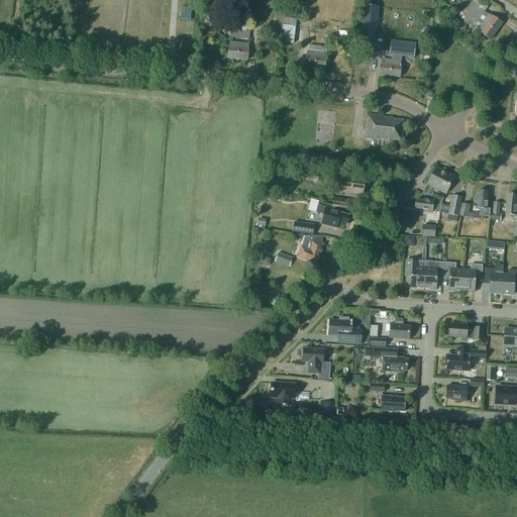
[(469,2),(464,0),(459,0),(455,9),(462,12),(469,2)]
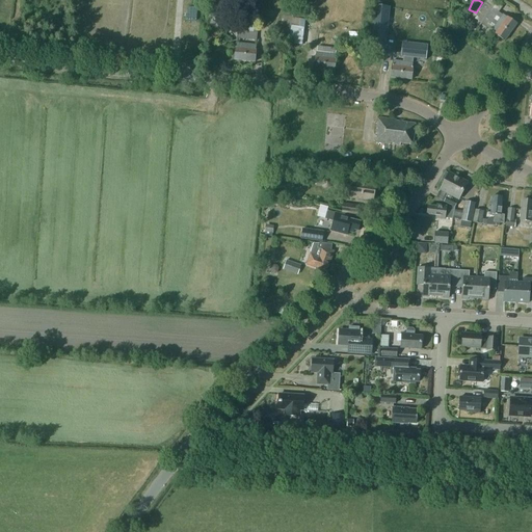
[(370,45),(383,47),(389,4),(375,3),(370,45)]
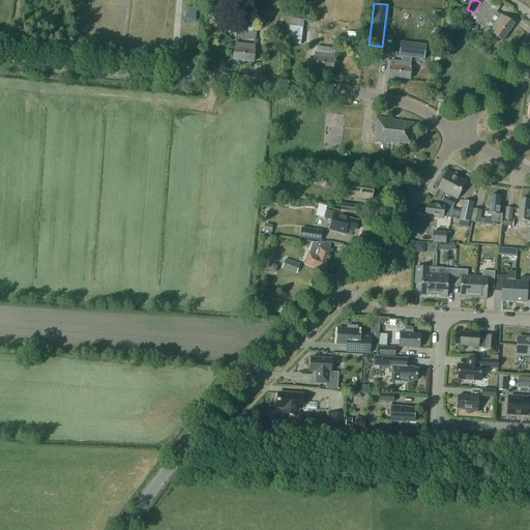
[(473,19),(479,24),(503,41),(514,25),(502,17),(496,12),(482,3),(476,11),(477,12),(473,19)]
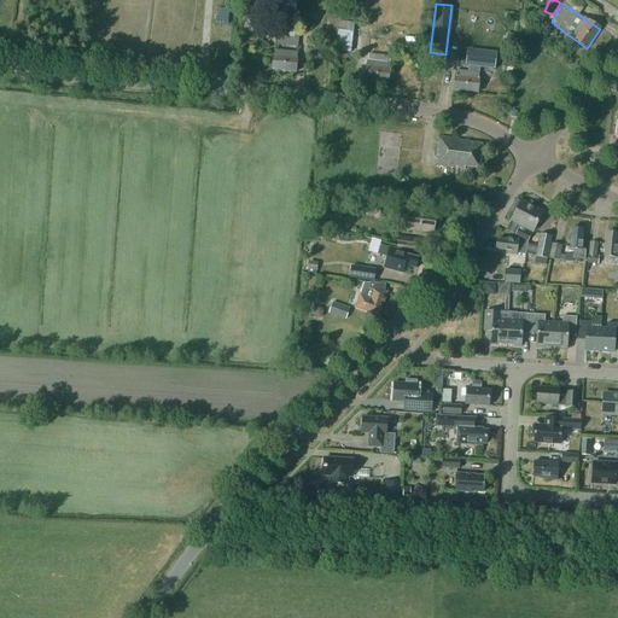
[(289,31),(290,19),(281,18),(279,38),(278,38),(277,46),(297,47),(299,33),(289,31)]
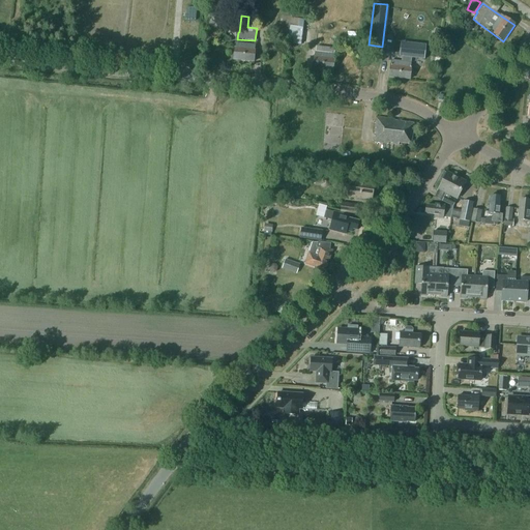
[(288,41),(301,43),(305,18),(292,16),(288,41)]
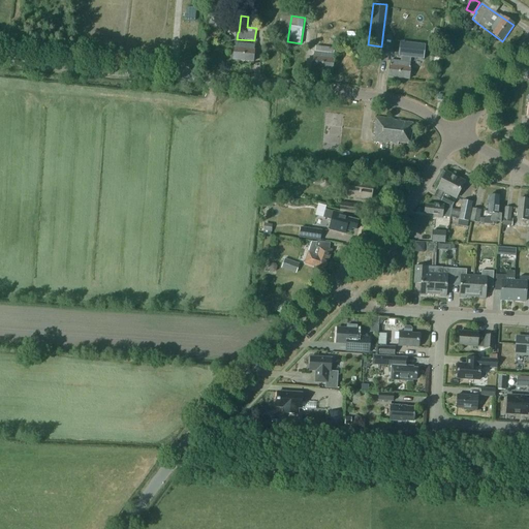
[(252,63),(254,47),(235,44),(234,61),(252,63)]
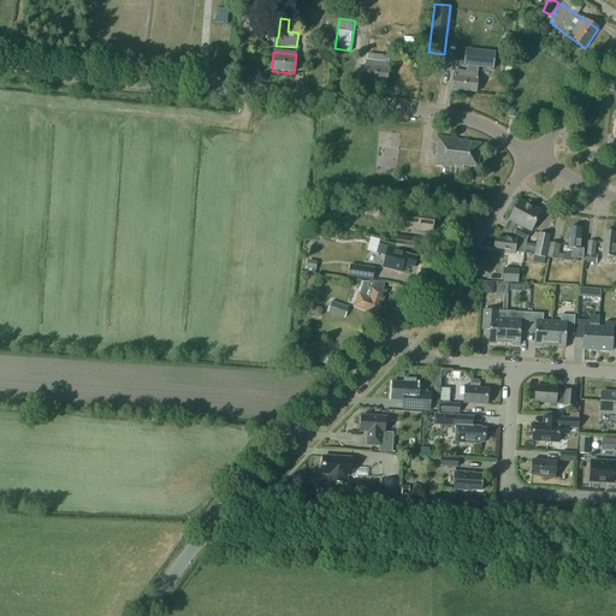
[(467,66),(466,72),(455,71),(455,76),(454,76),(452,90),(477,93),(478,78),(478,73),(479,67),(493,69),(495,60),(495,55),(466,53),(463,66),(467,66)]
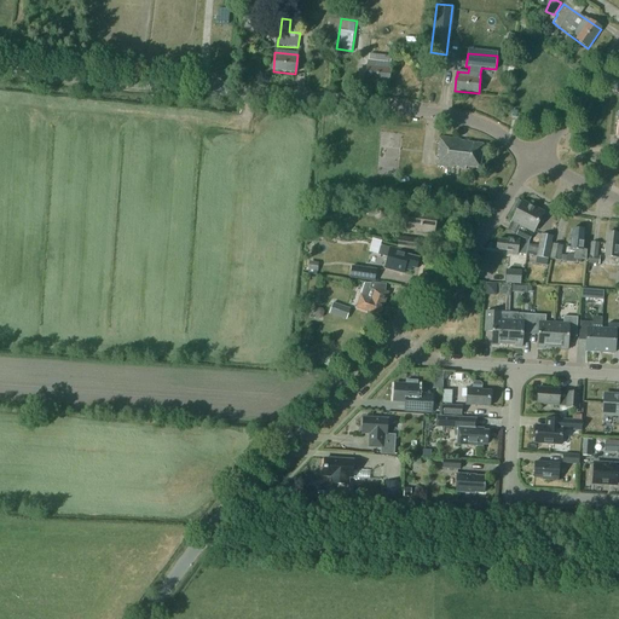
[(388,84),(391,64),(368,62),(365,81),(388,84)]
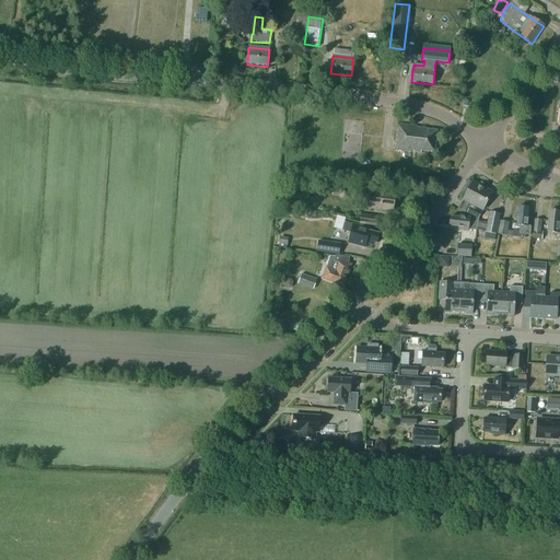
[(424,129),(426,127),(397,124),(395,142),(397,142),(396,151),(422,153),(422,152),(435,153),(438,131),(424,129)]
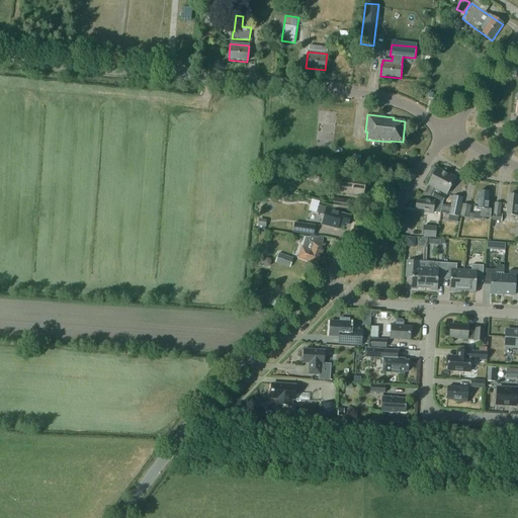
[(429,185),(436,189),(434,192),(438,194),(439,191),(447,194),(455,178),(437,169),(437,170),(434,168),(429,177),(432,179),(429,185)]
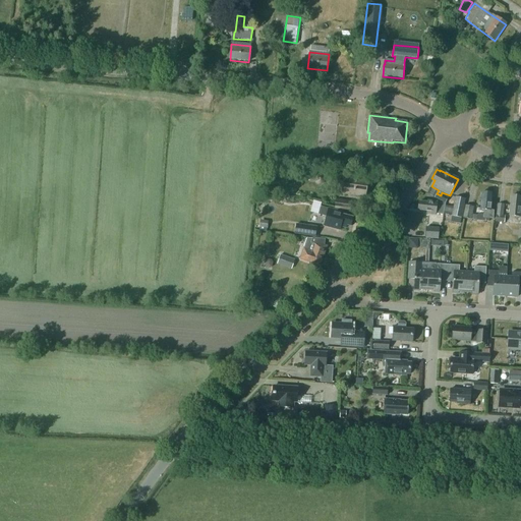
[(322,174),(320,174),(316,174),(314,176),(314,178),(313,180),(314,182),(315,183),(319,185),(322,184),(324,183),(325,181),(325,178),(324,176),(322,174)]
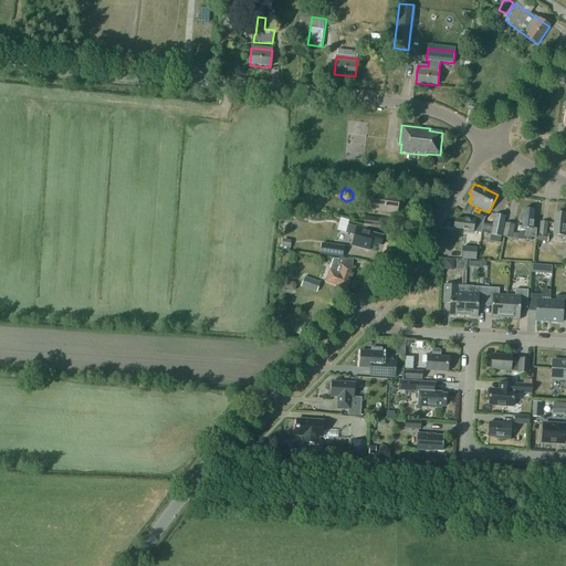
[(371,192),(369,210),(396,213),(399,196),(371,192)]
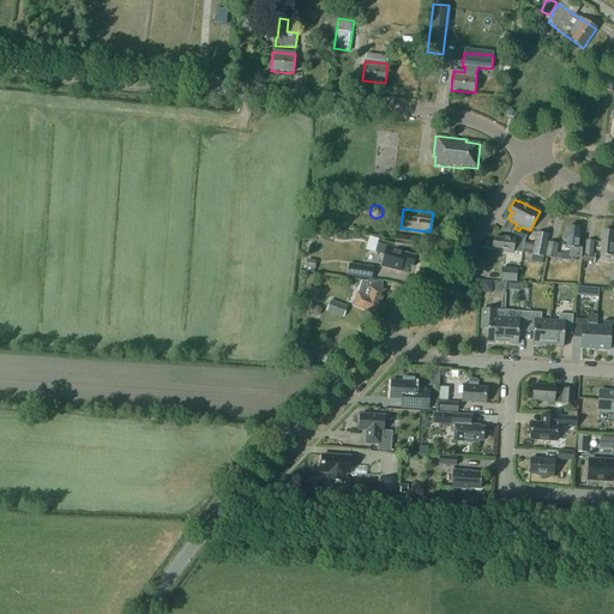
[(331,222),(312,220),(311,228),(330,230),(331,222)]
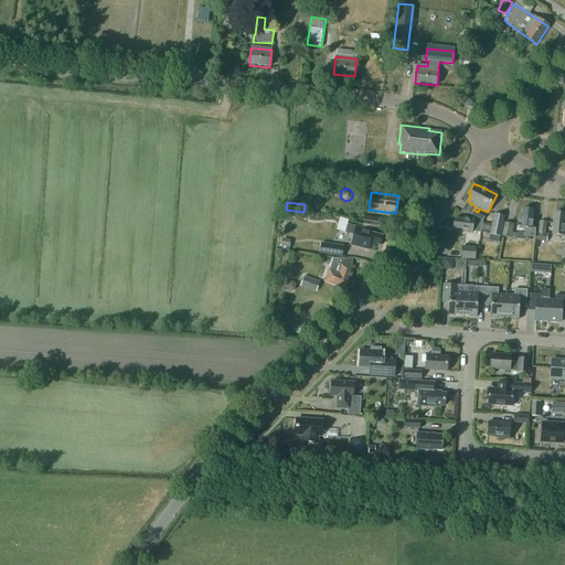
[(533,219),(534,210),(523,209),(521,227),(524,227),(524,236),(532,237),(531,240),(535,241),(536,228),(533,228),(534,219),(533,219)]
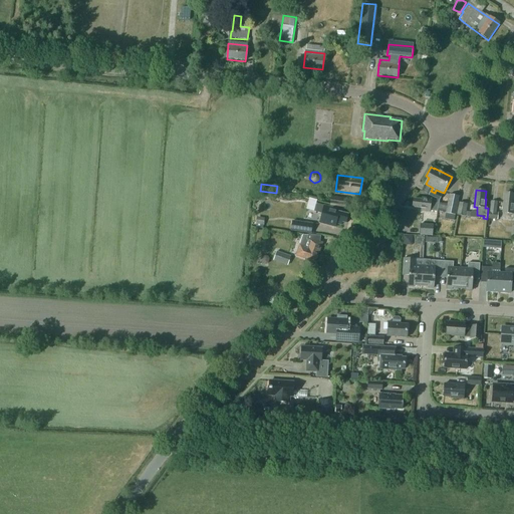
[(435,193),(431,191),(429,195),(439,201),(442,196),(435,193)]
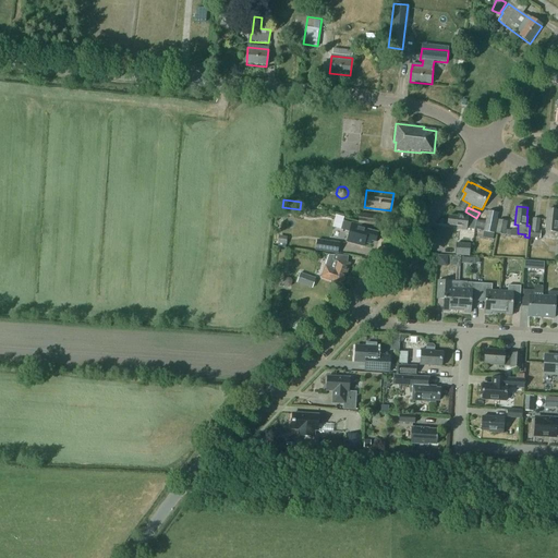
[(557,210),(548,210),(546,231),(545,239),(557,239),(557,232),(557,220),(557,219),(557,220),(557,210)]
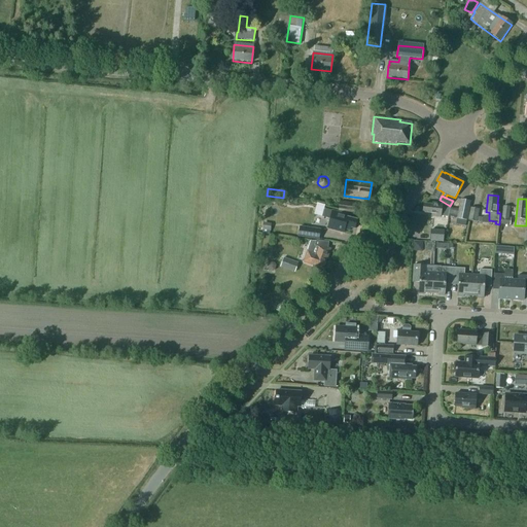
[(470,202),(460,200),(456,224),(466,226),(470,202)]
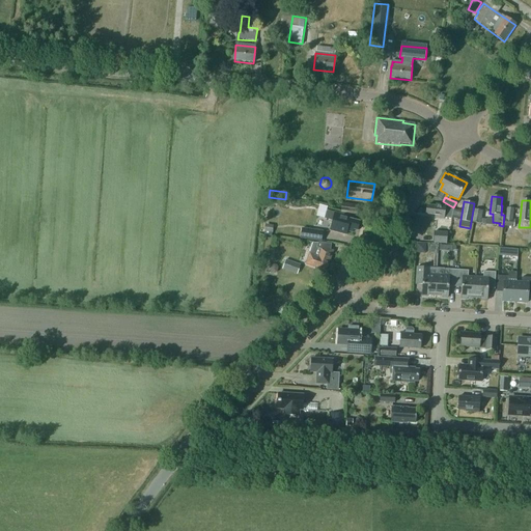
[(343,204),(342,213),(358,215),(359,206),(343,204)]
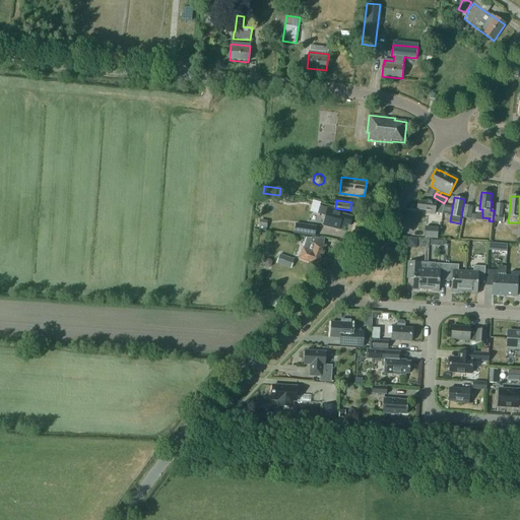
[(418,201),(417,209),(426,210),(426,213),(435,214),(435,213),(442,214),(444,203),(436,202),(427,200),(427,202),(418,201)]
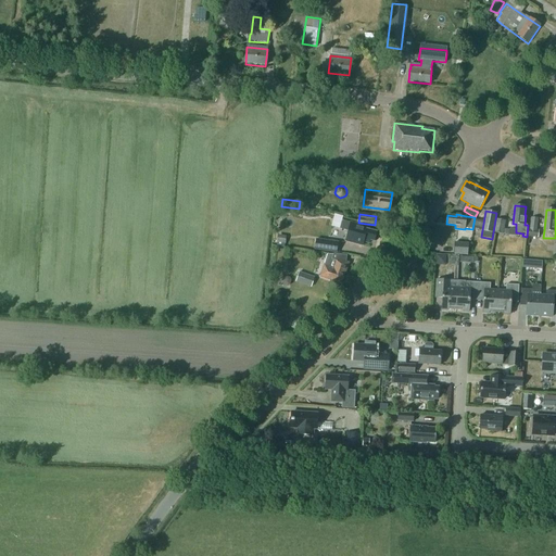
[(538,229),(539,218),(531,217),(529,236),(539,237),(539,229),(538,229)]
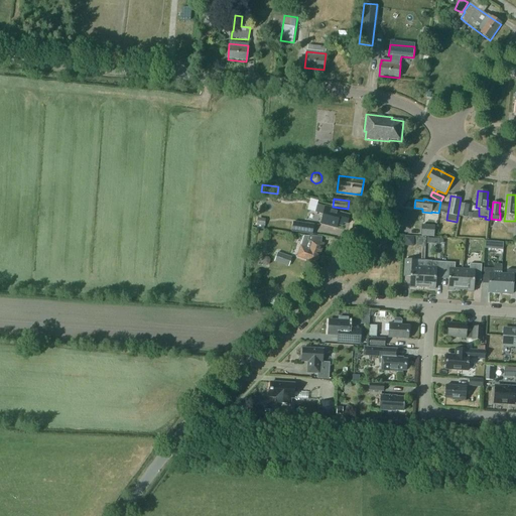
[(461,204),(459,216),(467,218),(470,205),(461,204)]
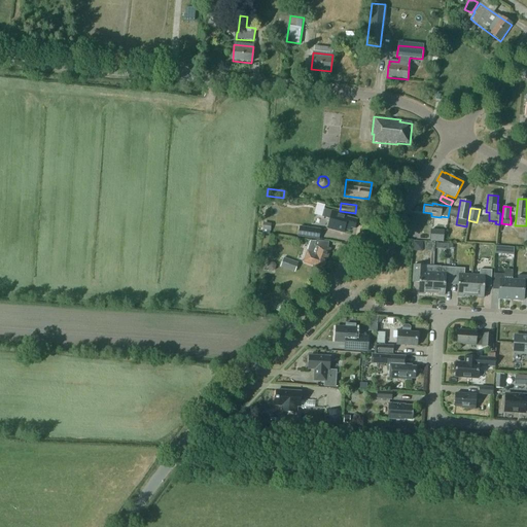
[(351,229),(355,230),(357,220),(347,217),(347,215),(338,213),(324,210),(322,217),(330,219),(328,230),(344,234),(345,230),(350,231),(351,229)]
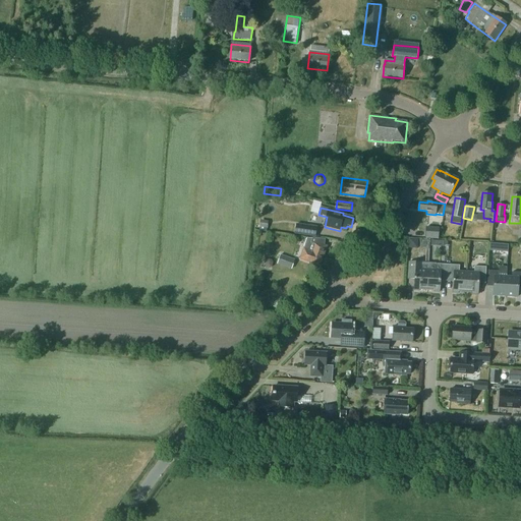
[(269,221),(261,220),(259,228),(268,229),(269,221)]
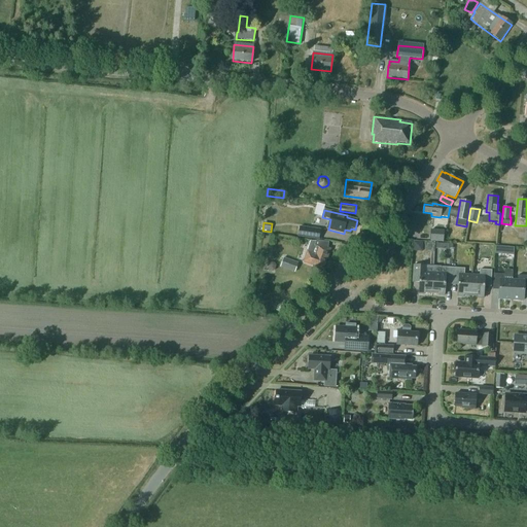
[(300,226),(299,237),(319,240),(321,230),(300,226)]
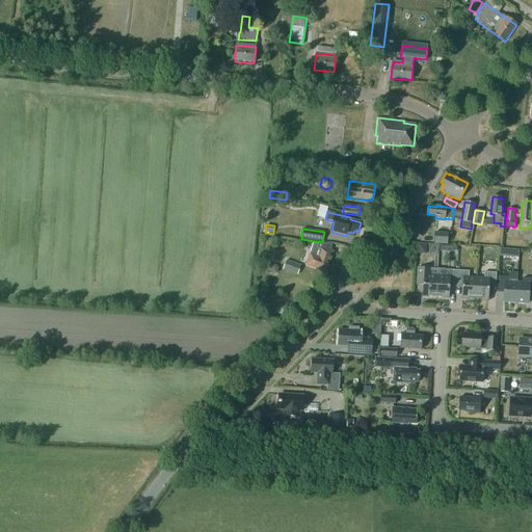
[(435,232),(434,243),(448,243),(448,233),(435,232)]
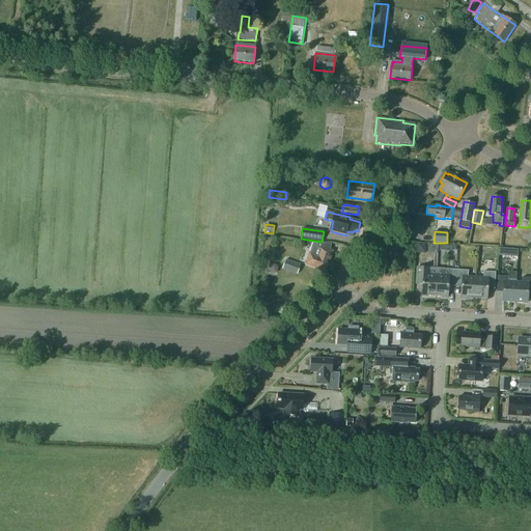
[(318,244),(312,244),(305,264),(327,272),(334,251),(331,250),(331,245),(318,243),(318,244)]
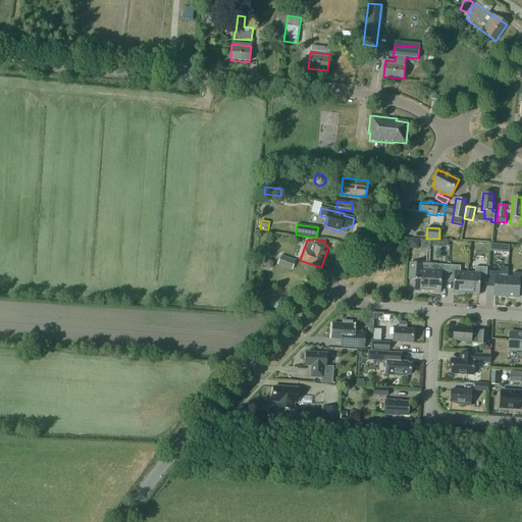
[(500,252),(500,245),(490,244),(490,251),(500,252)]
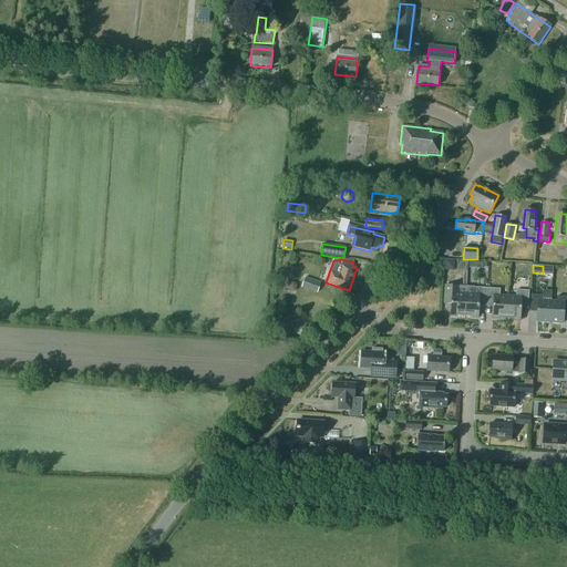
[(301,288),(317,294),(320,285),(305,278),(301,288)]
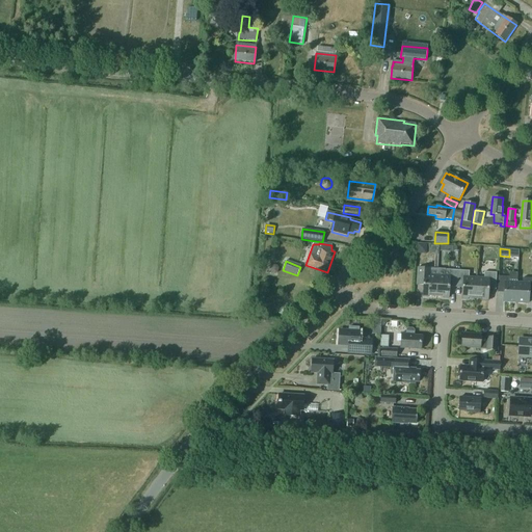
[(435,296),(437,269),(418,268),(417,281),(423,282),(423,296),(428,297),(428,295),(435,296)]
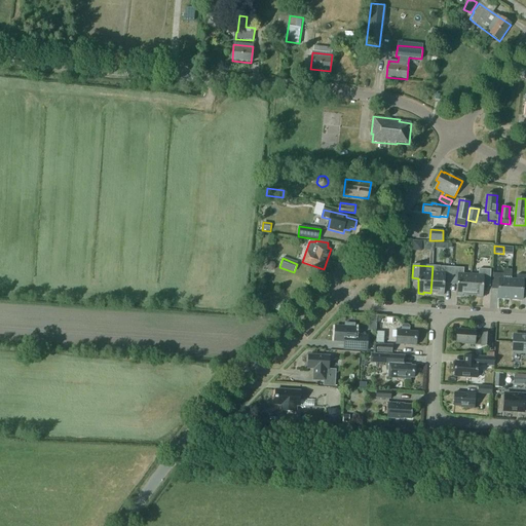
[(452,267),(433,266),(430,293),(438,293),(438,294),(444,295),(445,279),(451,280),(452,267)]
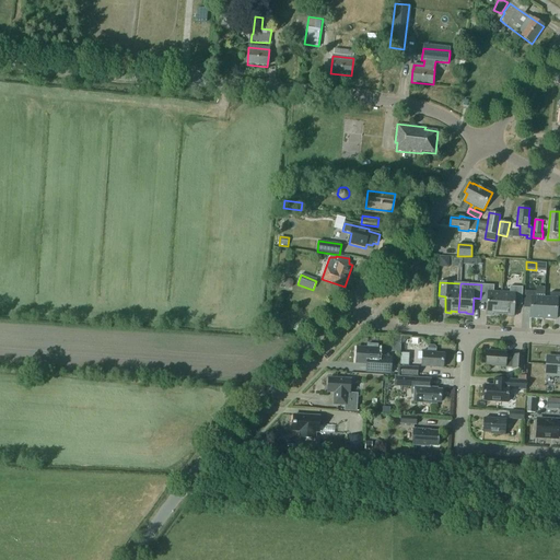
[(500,314),(501,292),(493,292),(493,286),(481,284),(480,299),(487,299),(486,315),(492,315),(492,314),(500,314)]
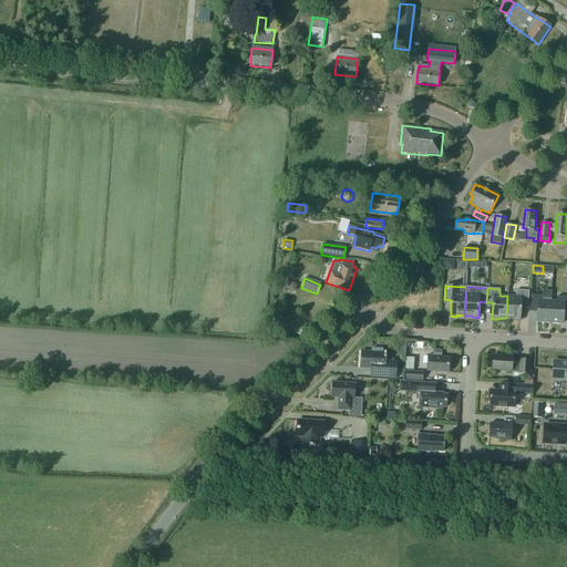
[(514,320),(521,320),(522,305),(528,305),(529,290),(516,290),(516,297),(507,296),(506,318),(514,318),(514,320)]
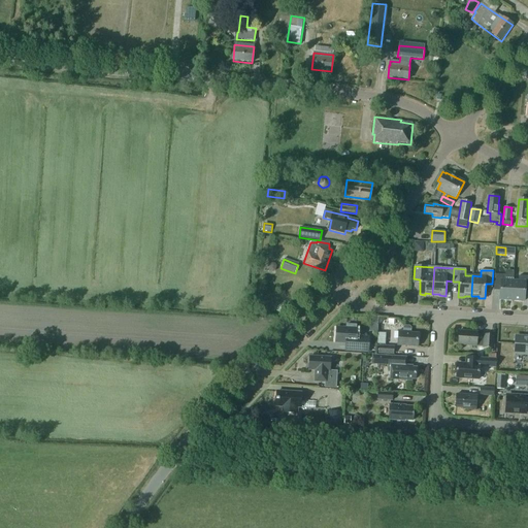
[(512,300),(514,281),(514,270),(505,270),(505,274),(494,274),(494,286),(500,286),(500,299),(512,300)]
